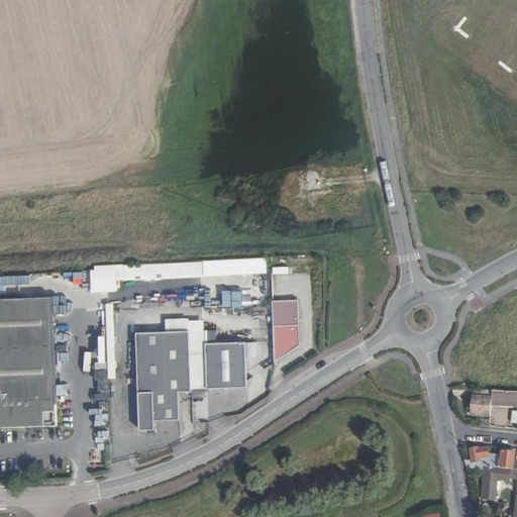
[(103,265),(107,379),(116,379),(112,280),(195,277),(194,261),(103,265)]
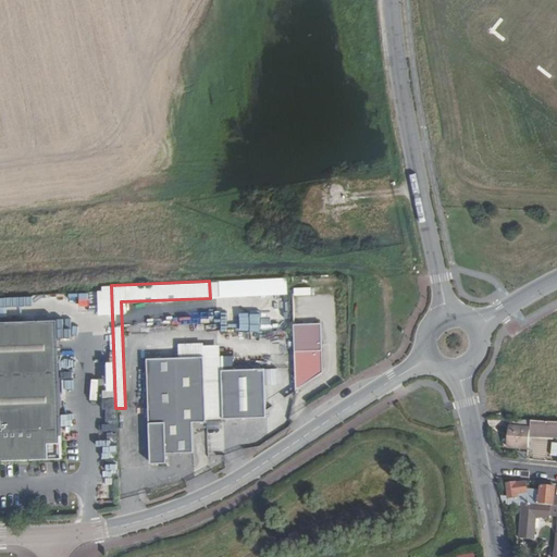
[(244,321),(225,321),(225,330),(262,331),(263,308),(244,307),(244,321)]
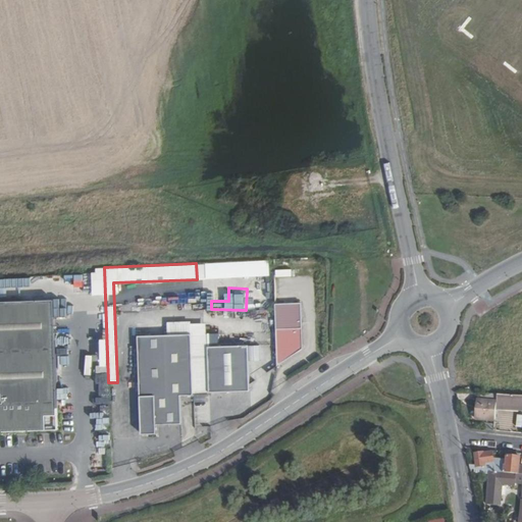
[(57,425),(53,299),(0,300),(0,430),(28,429),(28,426),(57,425)]
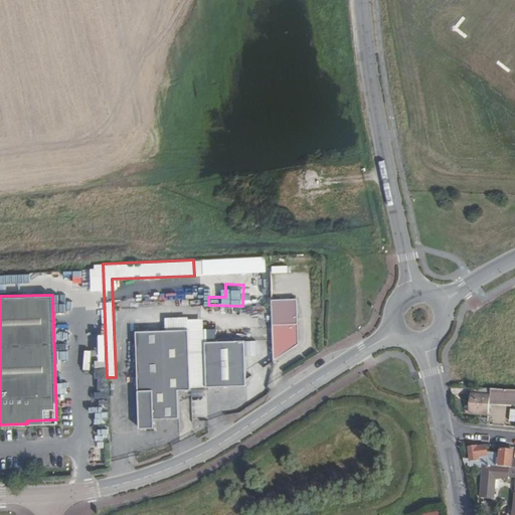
[(273,324),(274,361),(299,344),(299,324),(273,324)]
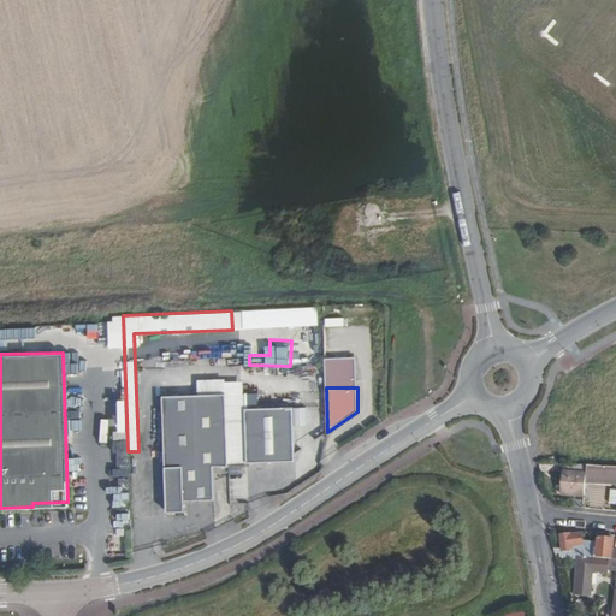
[(225,394),(227,463),(247,463),(246,409),(244,392),(225,394)]
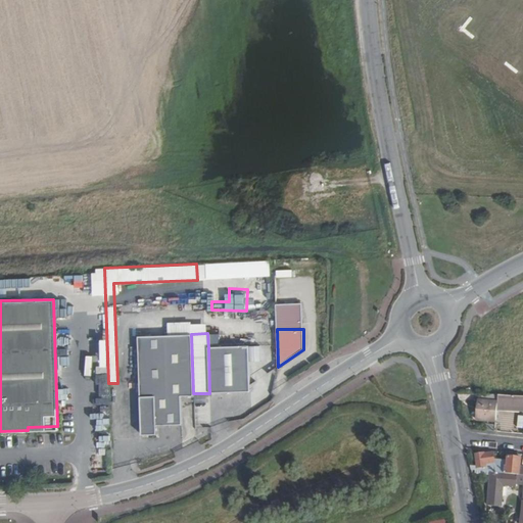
[(191,334),(138,336),(141,434),(157,433),(157,425),(182,424),(181,395),(193,395),(193,393),(191,334)]
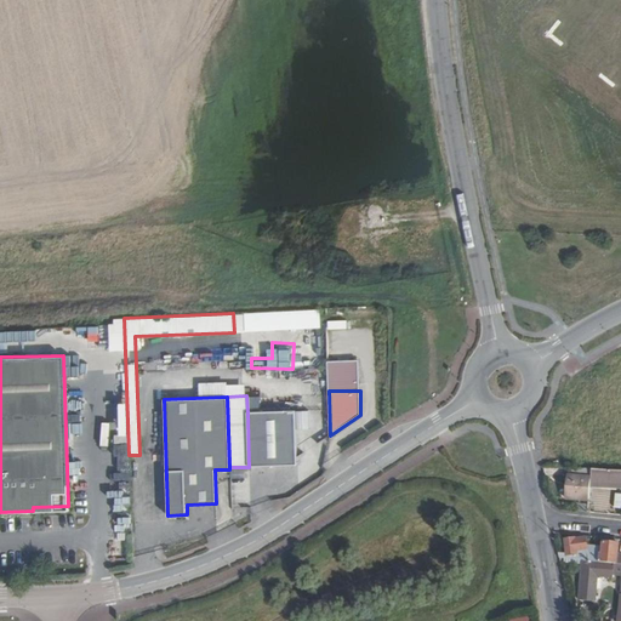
[(296,410),(248,412),(249,467),(297,466),(296,410)]
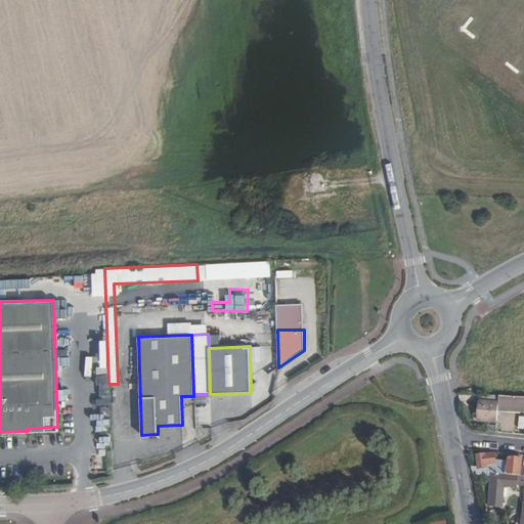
[(479,422),(498,425),(499,407),(501,395),(481,395),(479,422)]
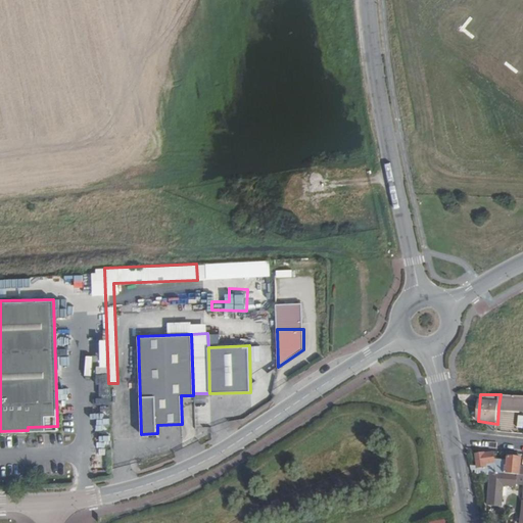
[(498,407),(522,409),(522,395),(509,395),(501,394),(498,407)]
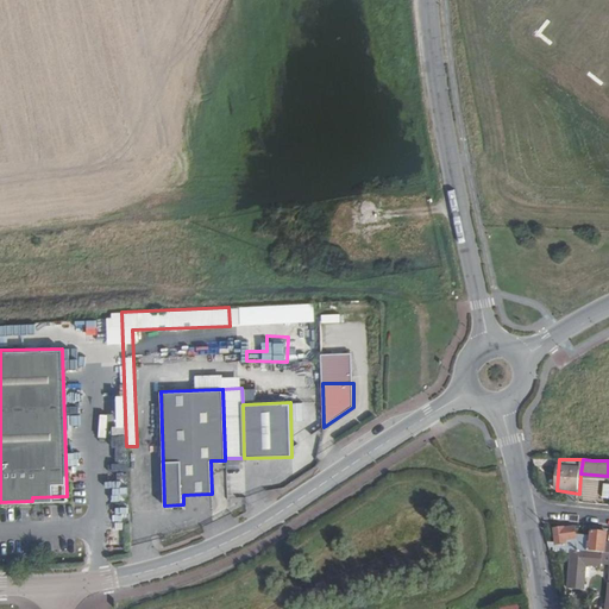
[(556,528),(557,542),(557,547),(572,548),(590,551),(590,542),(591,533),(576,531),(576,528),(566,528),(565,527),(556,528)]
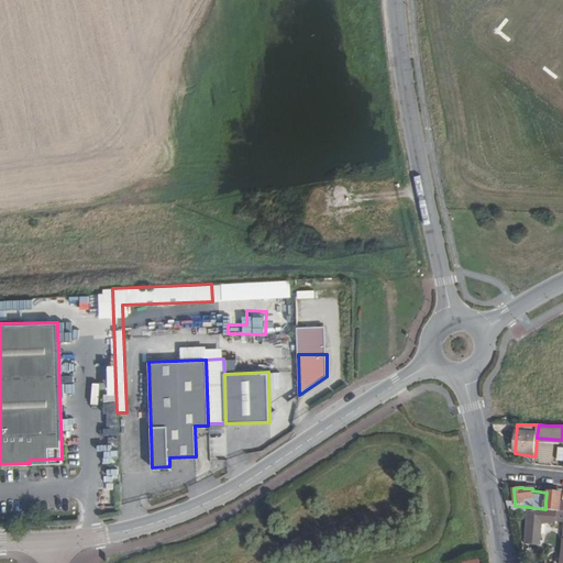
[(549,501),(545,501),(545,509),(556,510),(562,510),(562,503),(562,504),(562,492),(550,490),(549,501)]
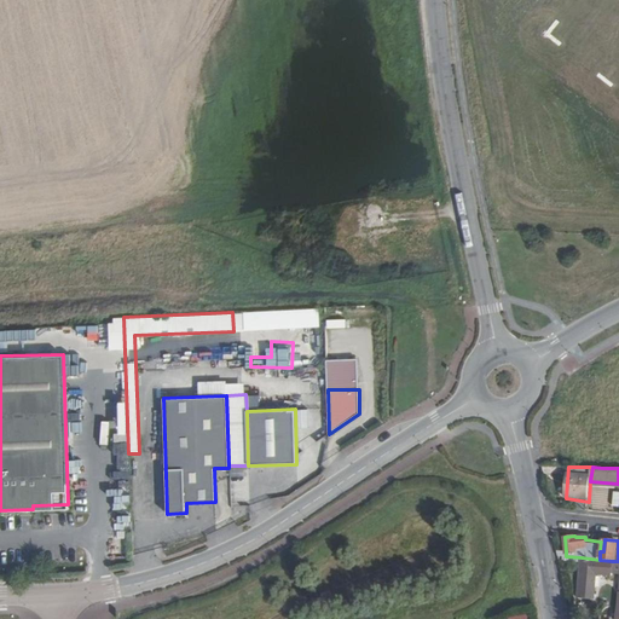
[(600,560),(582,557),(577,596),(591,599),(595,572),(611,574),(612,561),(600,560)]
